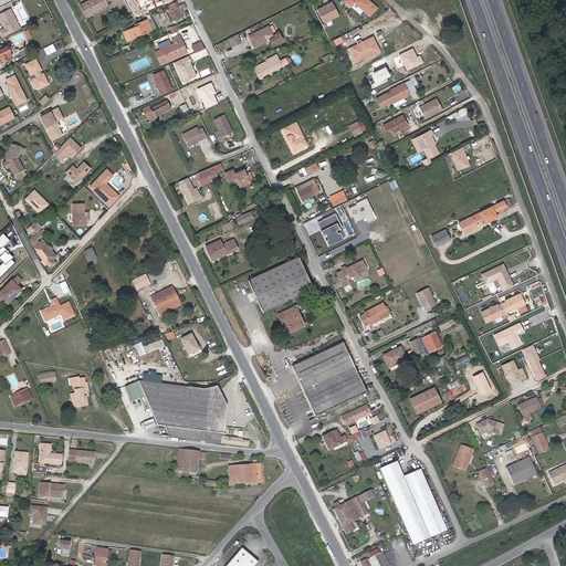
[(85,14),(107,3),(106,1),(108,0),(88,0),(80,6),(85,14)]
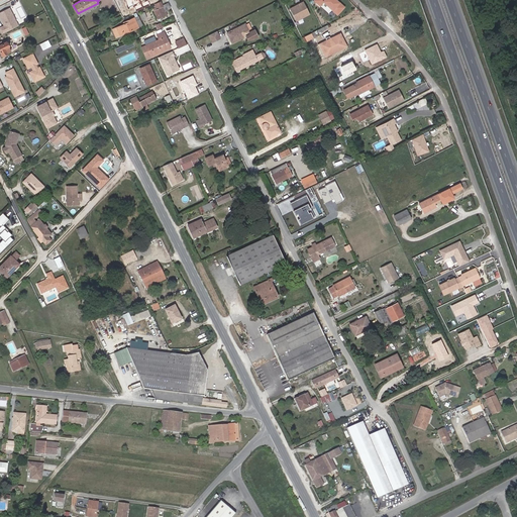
[(317,0),(316,2),(320,5),(323,2),(333,10),(335,8),(339,11),(339,12),(344,6),(336,0),(317,0)]
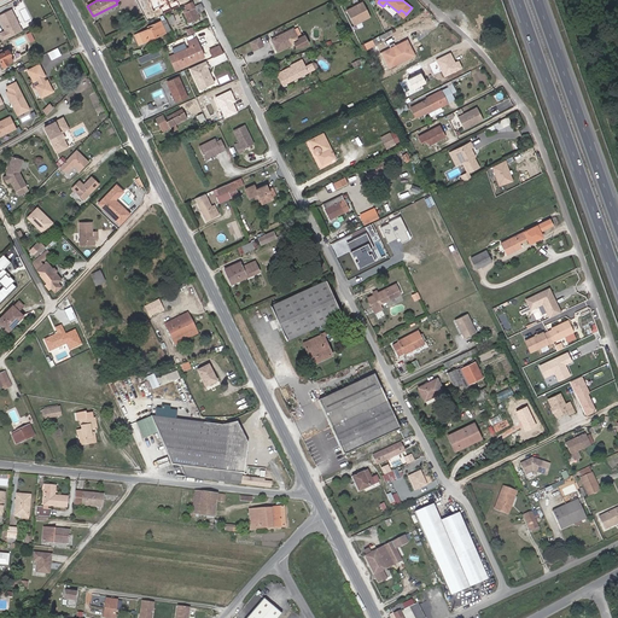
[(192,3),(185,5),(186,7),(185,7),(185,10),(182,11),(188,23),(199,18),(197,12),(204,9),(200,4),(194,6),(192,3)]
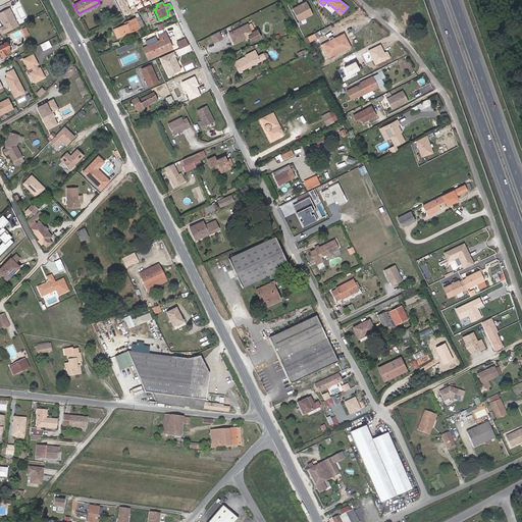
[(312,13),(306,2),(293,9),(299,20),(312,13)]
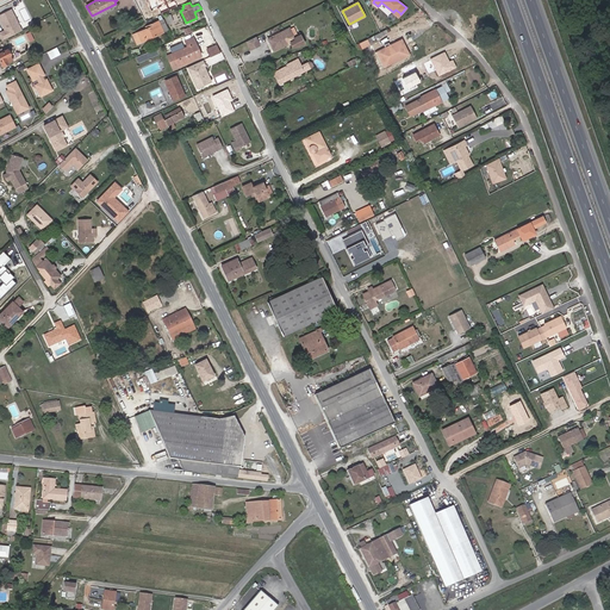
[(23,29),(12,7),(0,13),(0,17),(6,29),(0,31),(0,33),(2,39),(23,29)]
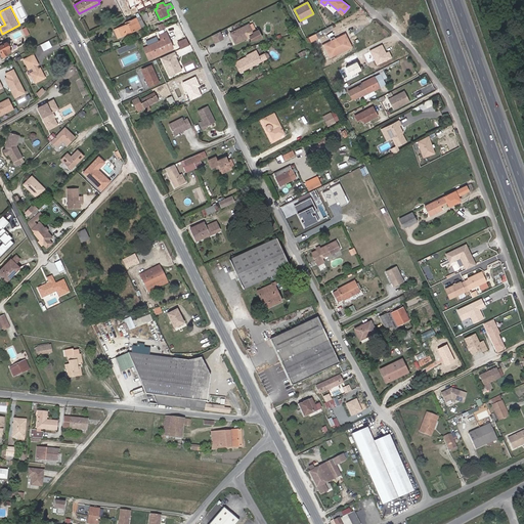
[(353,17),(364,12),(362,9),(351,14),(353,17)]
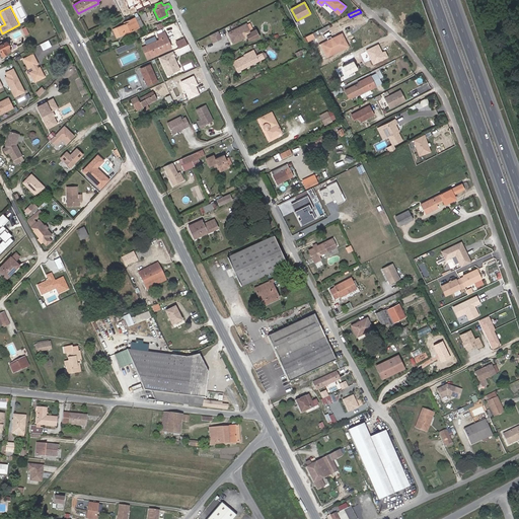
[(121,35),(139,27),(134,18),(126,21),(127,23),(125,24),(117,27),(121,35)]
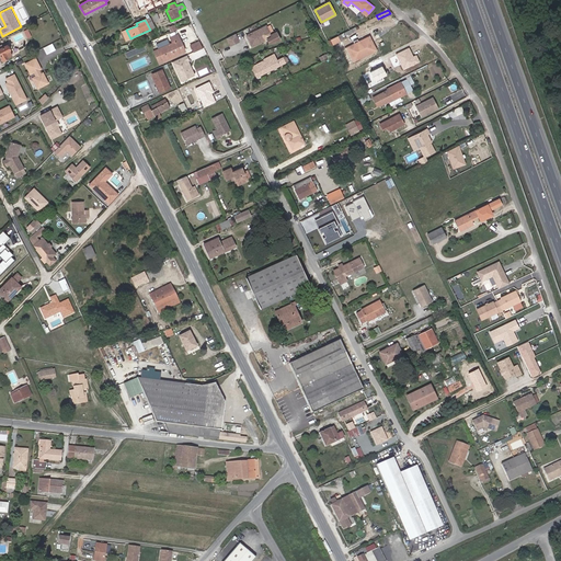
[(265,26),(247,36),(252,47),(267,39),(270,44),(278,41),(275,33),(271,35),(265,26)]
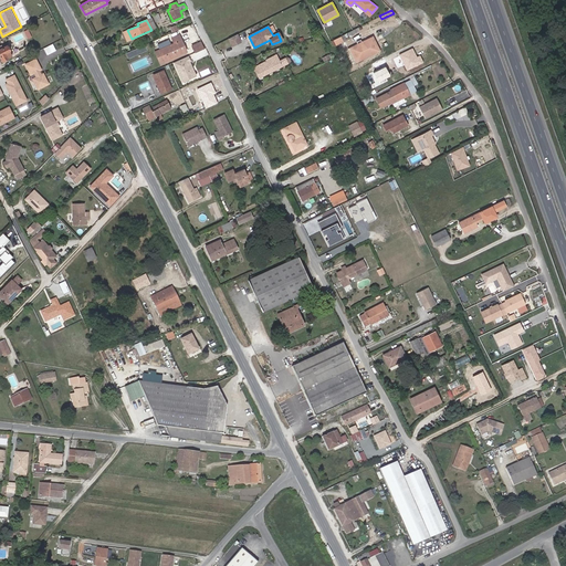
[(232,44),(240,40),(237,34),(229,39),(232,44)]
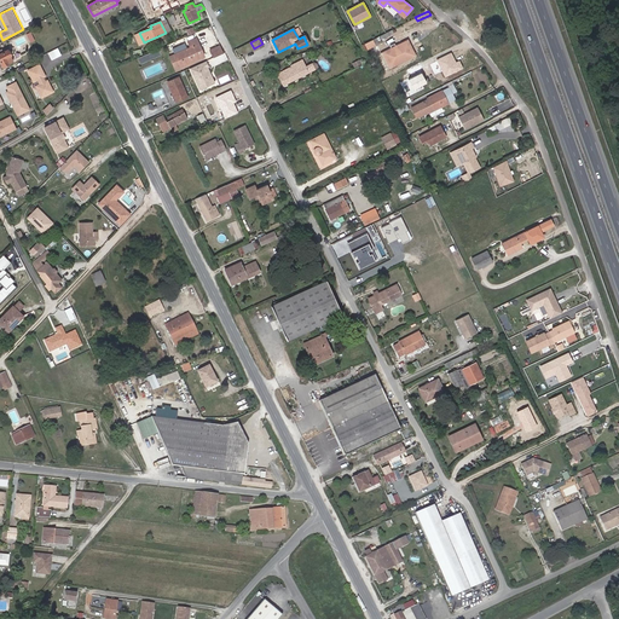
[(179,65),(203,56),(196,39),(189,42),(191,47),(174,55),(179,65)]
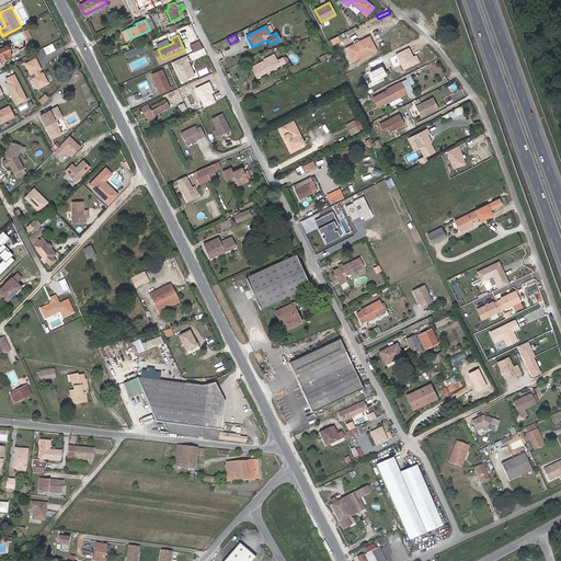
[(158,47),(172,42),(170,37),(157,43),(158,47)]
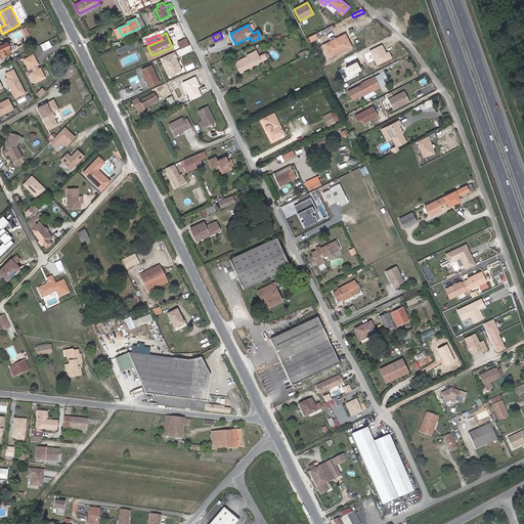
[(331,57),(351,47),(345,35),(333,41),(330,42),(324,45),(331,57)]
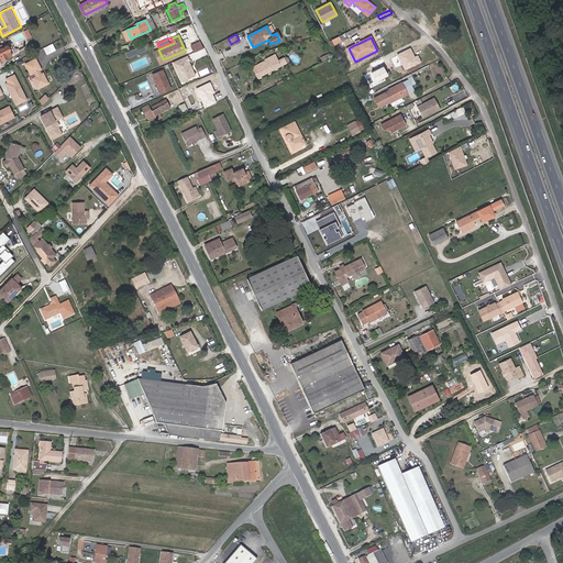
[(195,53),(203,48),(200,42),(191,45),(195,53)]
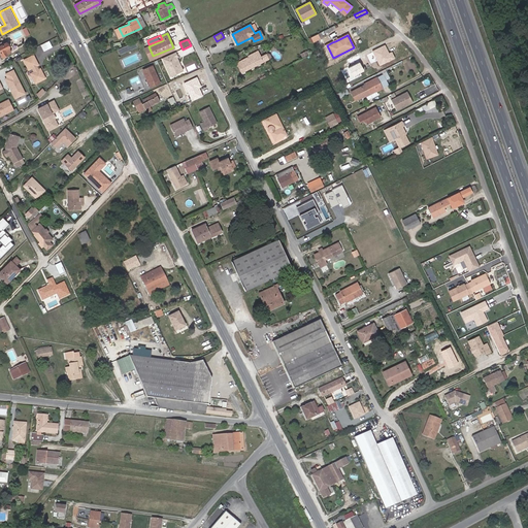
[(0,54),(1,57),(10,52),(8,47),(9,46),(9,45),(8,43),(7,43),(6,43),(6,42),(2,44),(1,41),(0,41),(0,54)]
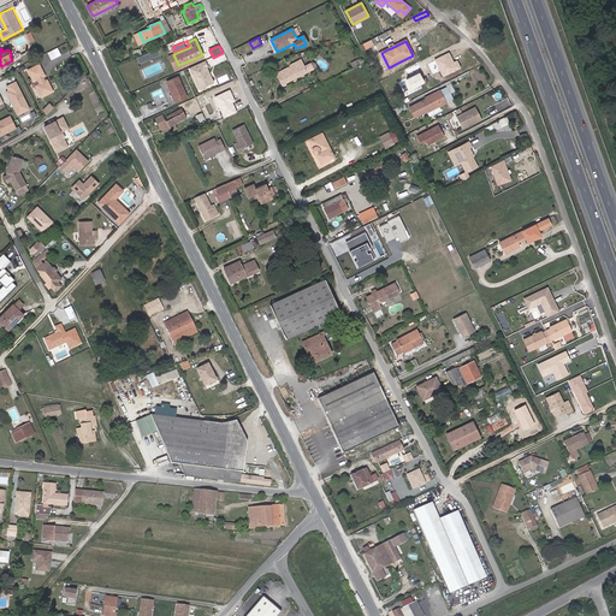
[(176,70),(203,58),(202,55),(178,65),(173,54),(170,57),(176,70)]
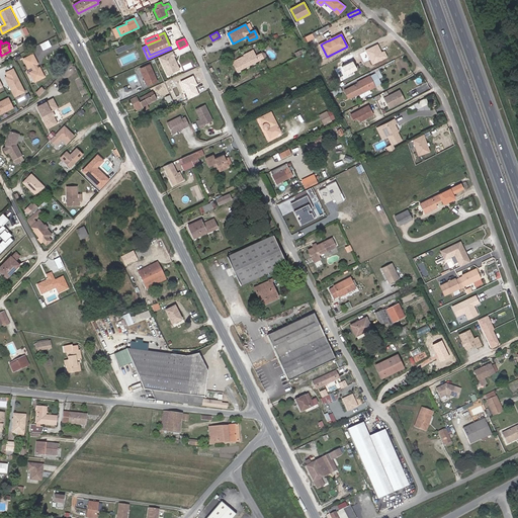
[(237,71),(263,58),(260,53),(255,56),(253,50),(243,55),(243,56),(232,62),(237,71)]
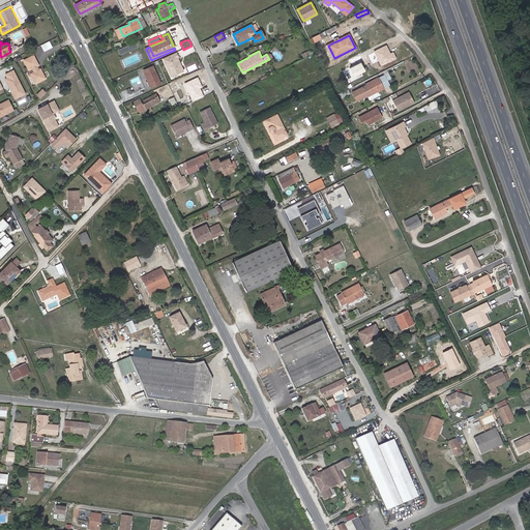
[(179,62),(177,57),(178,57),(176,52),(163,58),(171,77),(183,71),(180,64),(179,64),(178,63),(179,62)]
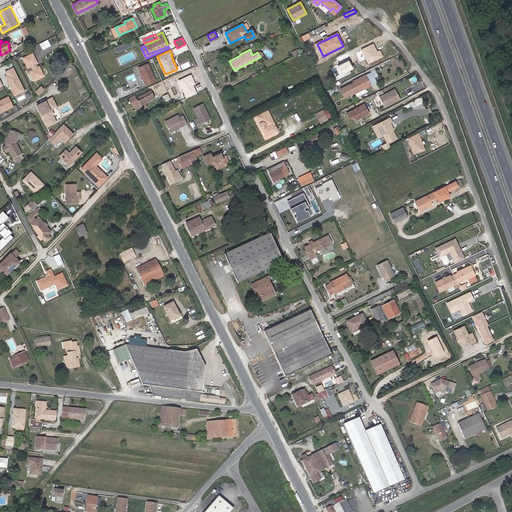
[(33,51),(23,56),(28,66),(32,64),(34,67),(32,72),(35,79),(44,74),(39,64),(37,66),(35,62),(38,61),(33,51)]
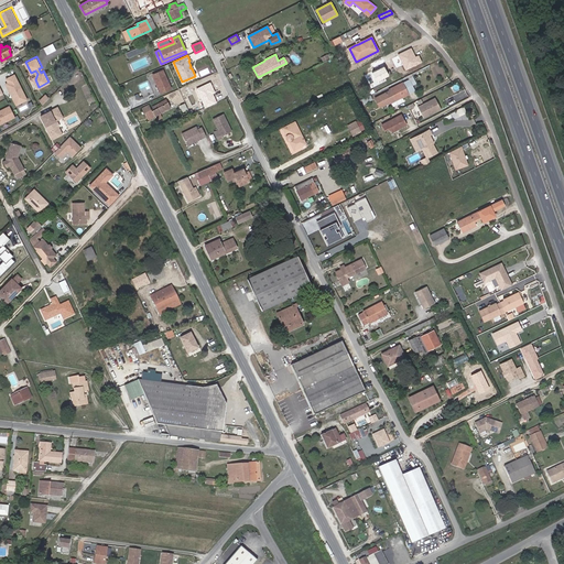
[(171,88),(162,71),(152,75),(154,79),(155,79),(158,85),(156,85),(161,93),(171,88)]
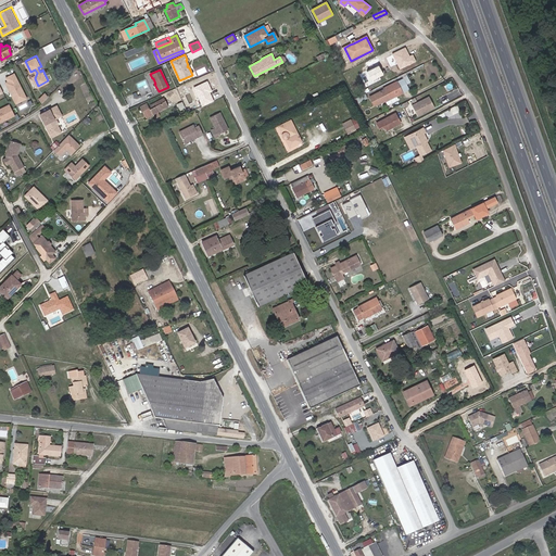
[(27,97),(15,73),(7,77),(9,80),(7,81),(10,89),(12,88),(14,95),(13,95),(17,102),(27,97)]
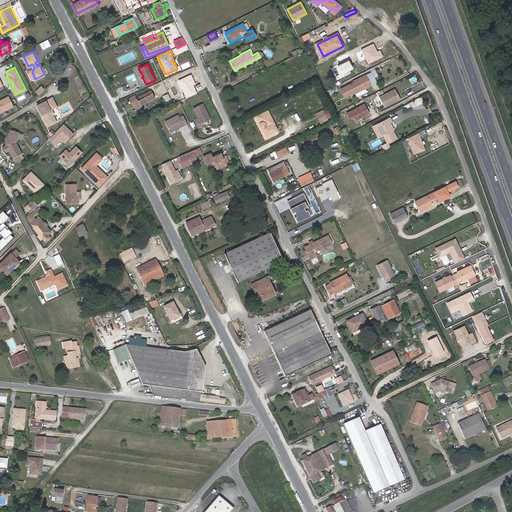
[(377,82),(374,77),(372,72),(371,72),(365,75),(370,86),(377,82)]
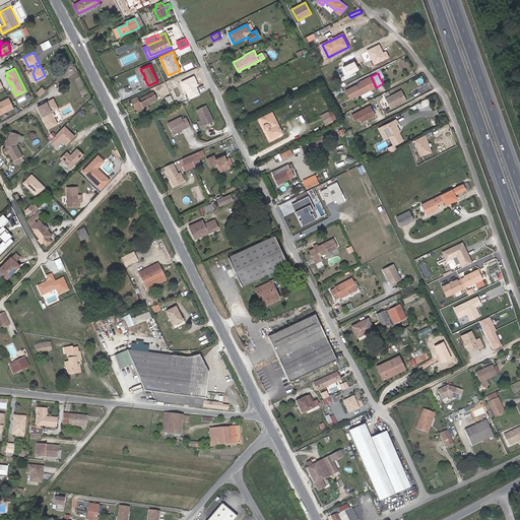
[(361,94),(376,87),(371,76),(359,82),(360,83),(345,90),(349,100),(360,93),(361,94)]
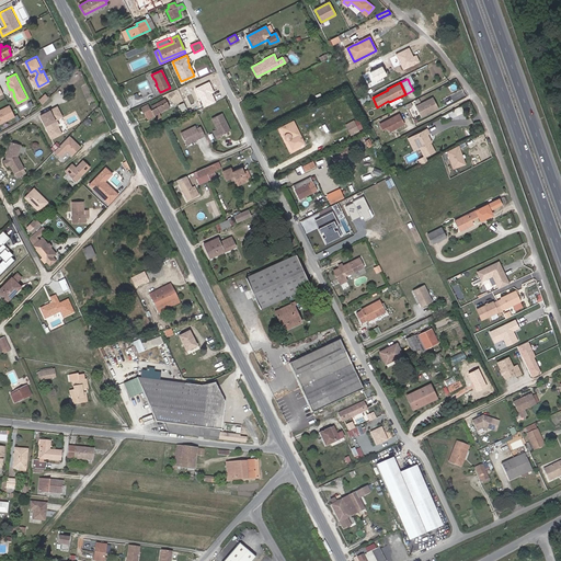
[(370,99),(368,94),(359,99),(362,103),(370,99)]
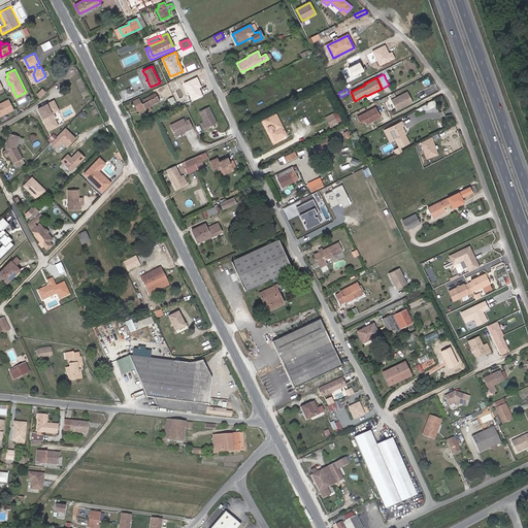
[(407,92),(391,100),(396,110),(413,102),(407,92)]
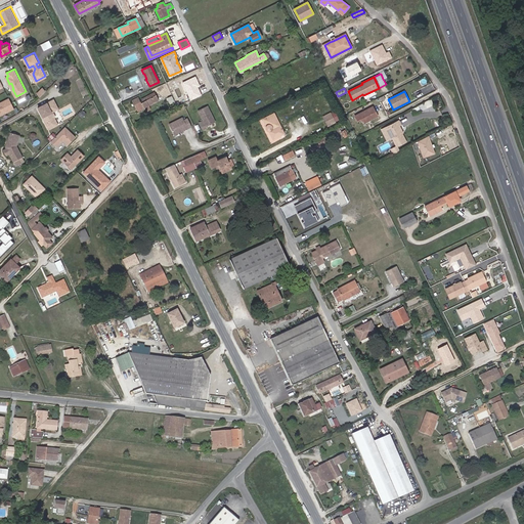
[(148,105),(159,100),(155,92),(142,98),(142,100),(141,101),(142,102),(141,102),(138,97),(132,101),(136,110),(139,108),(140,111),(144,108),(148,105)]
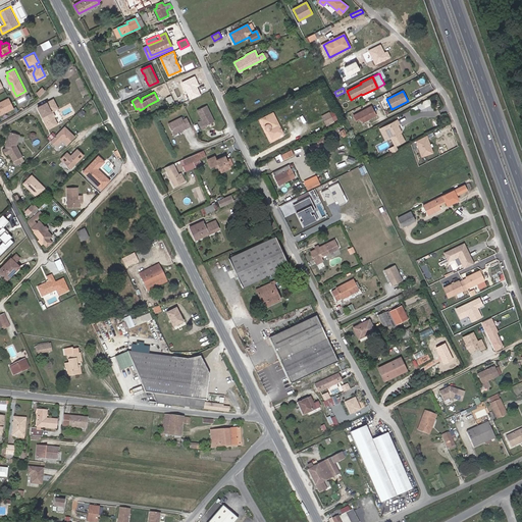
[(176,100),(173,94),(166,97),(169,104),(176,100)]
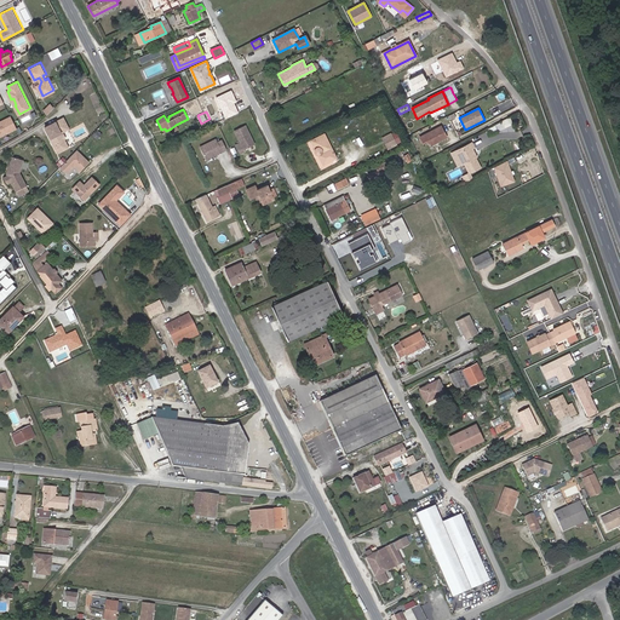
[(0,137),(17,130),(11,115),(0,120),(0,137)]
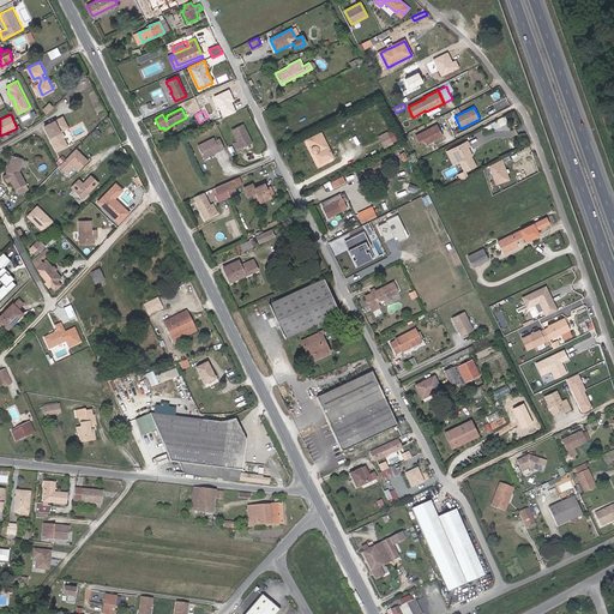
[(64,114),(44,125),(58,149),(68,144),(64,136),(62,136),(61,133),(62,132),(61,130),(66,126),(64,122),(66,121),(64,114)]
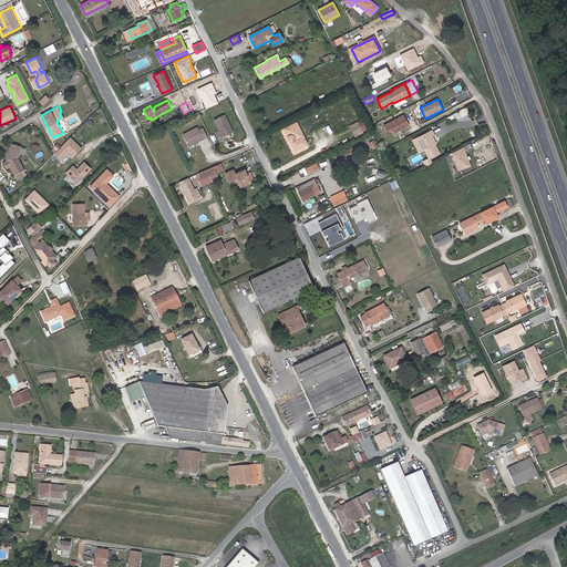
[(233,133),(224,114),(214,120),(219,130),(215,132),(219,141),(224,138),(223,137),(233,133)]
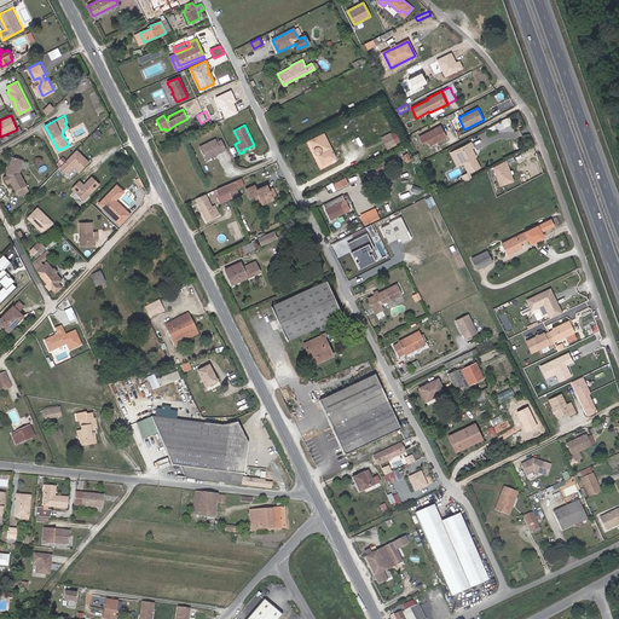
[(489,136),(499,131),(496,125),(485,129),(489,136)]
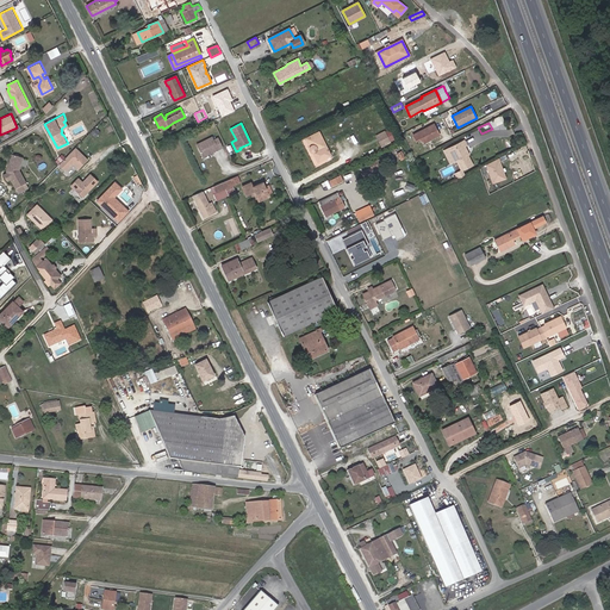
[(439,135),(434,124),(412,135),(416,141),(419,139),(421,141),(423,141),(424,143),(439,135)]
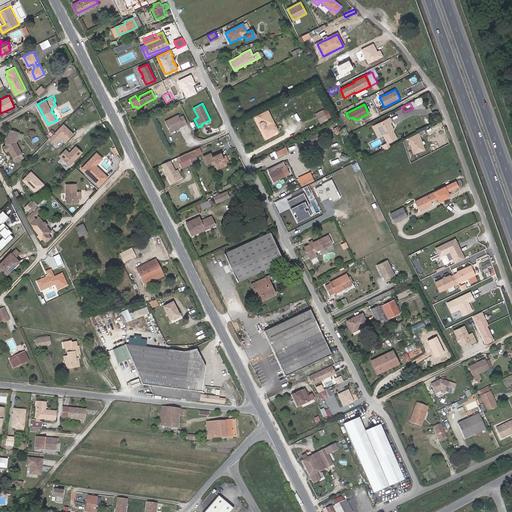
[(320,123),(331,118),(326,108),(315,113),(320,123)]
